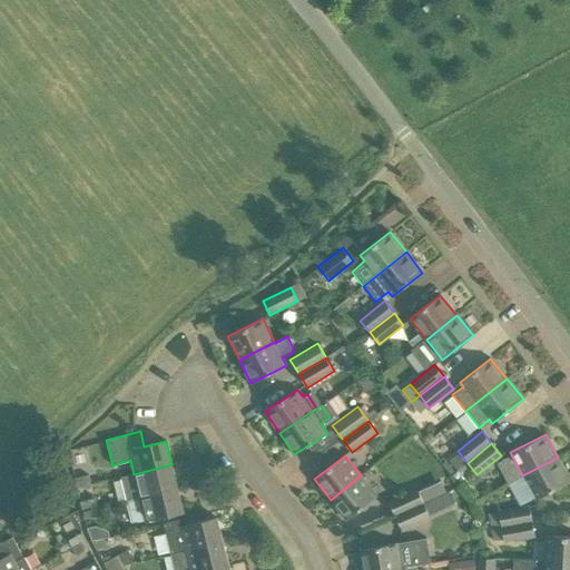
[(569,481),(558,458),(522,475),(534,500),(569,481)]
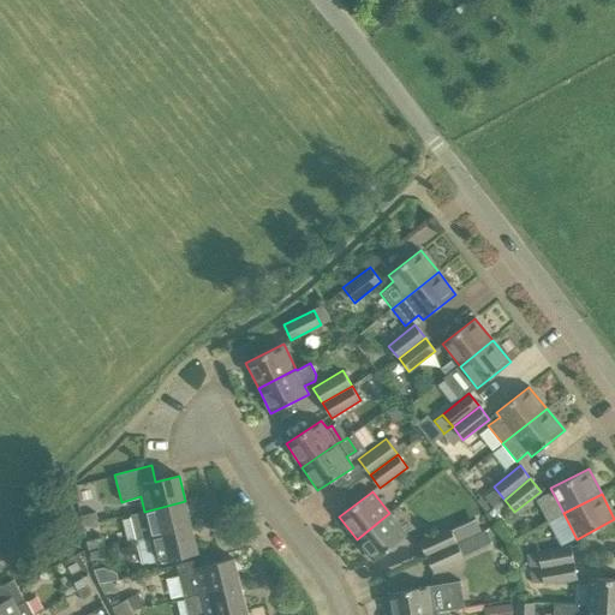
[(185,501),(144,512),(130,515),(136,539),(150,537),(192,526),(185,501)]
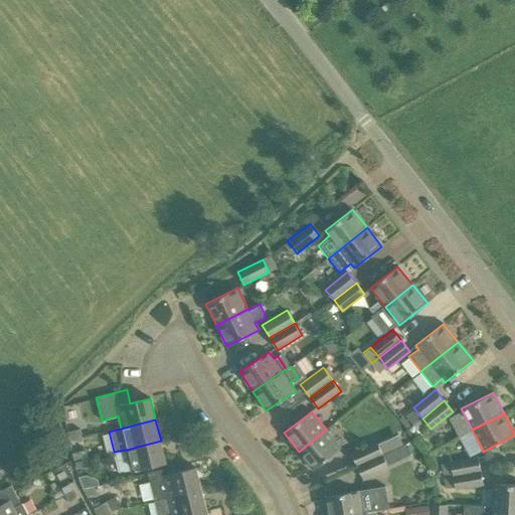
[(82,438),(80,428),(67,432),(69,441),(82,438)]
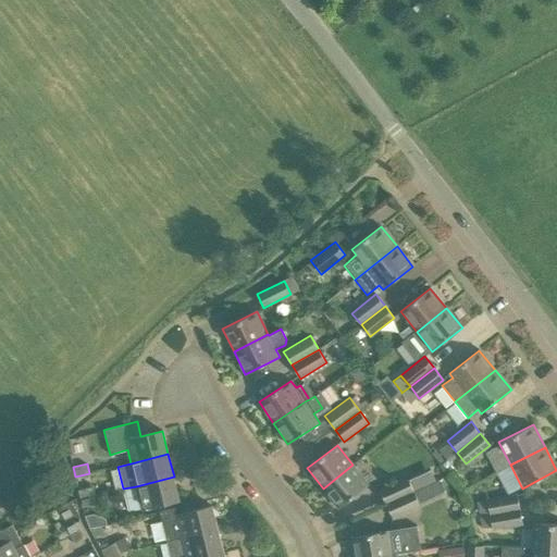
[(369,485),(353,465),(323,489),(338,508),(369,485)]
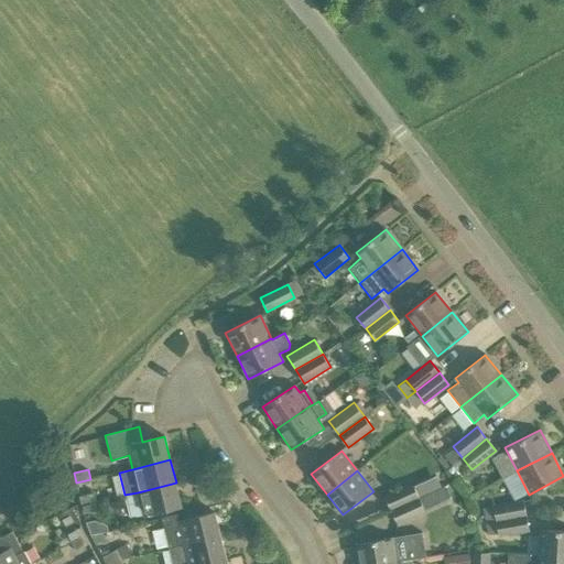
[(182,507),(176,483),(138,492),(144,516),(182,507)]
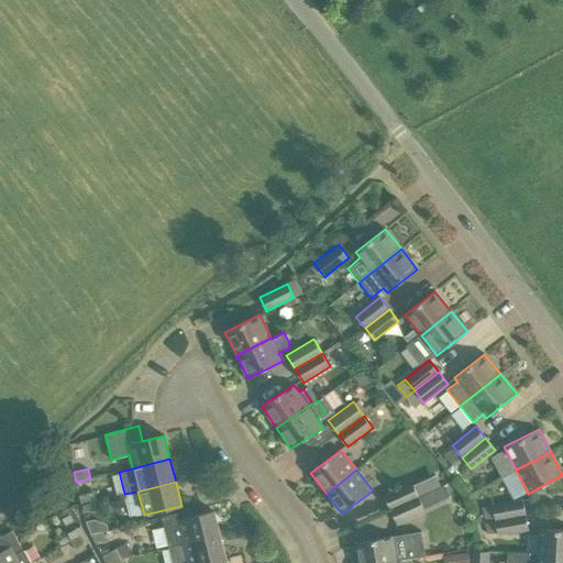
[(390,509),(419,496),(412,482),(384,495),(390,509)]
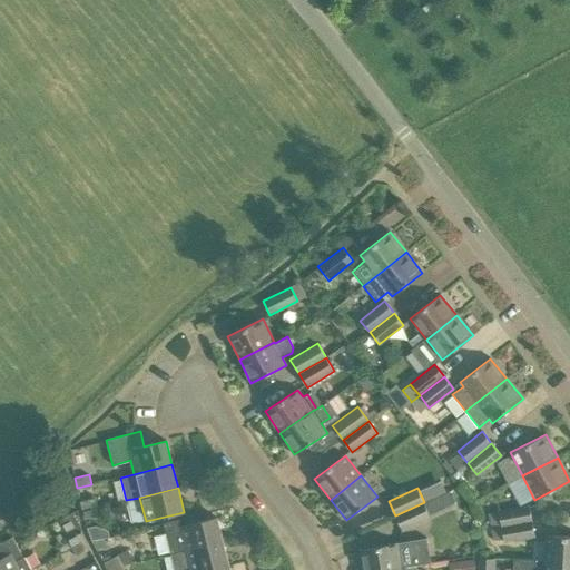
[(82,511),(97,508),(95,498),(80,501),(82,511)]
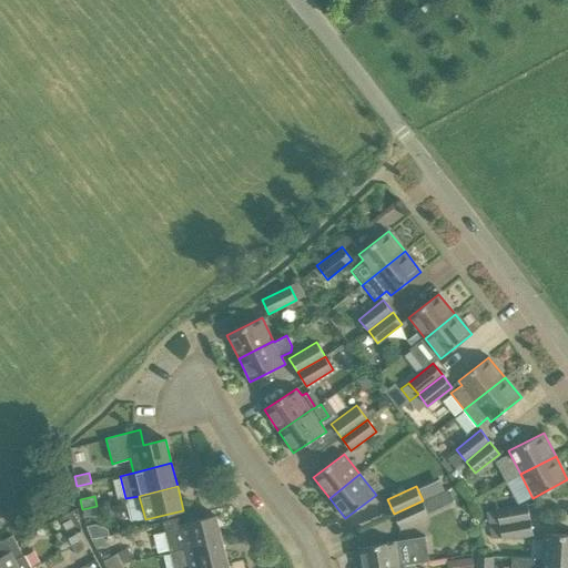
[(423,500),(394,514),(401,529),(429,516),(423,500)]
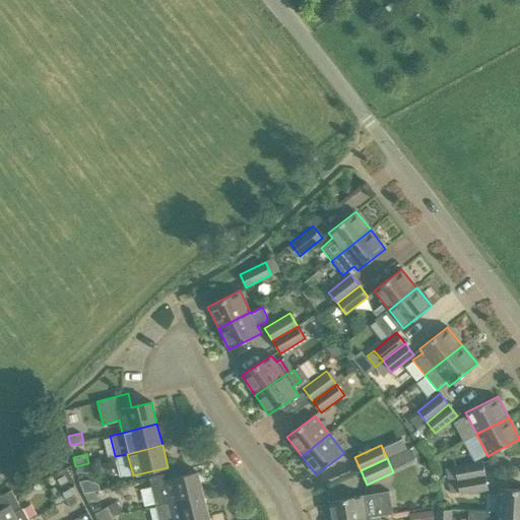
[(457,480),(485,475),(482,462),(455,466),(457,480)]
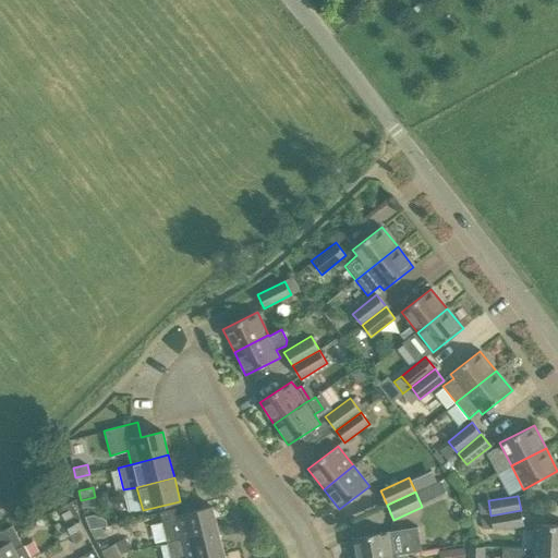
[(97,506),(95,497),(81,500),(83,509),(97,506)]
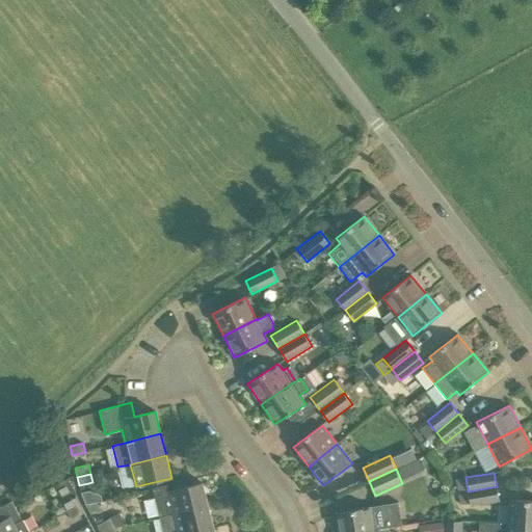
[(160,517),(208,505),(203,482),(168,491),(167,485),(153,488),(160,517)]
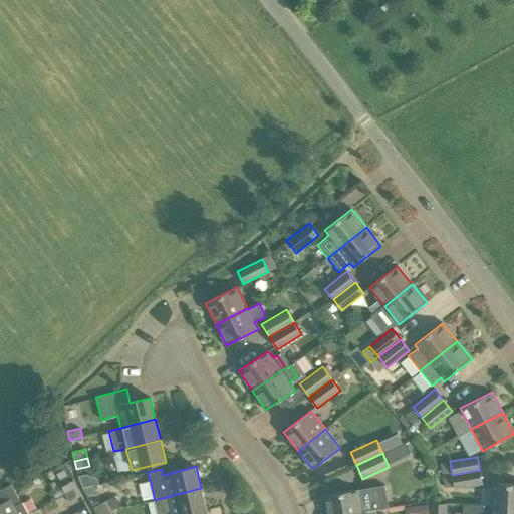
[(480,470),(452,475),(455,488),(482,483),(480,470)]
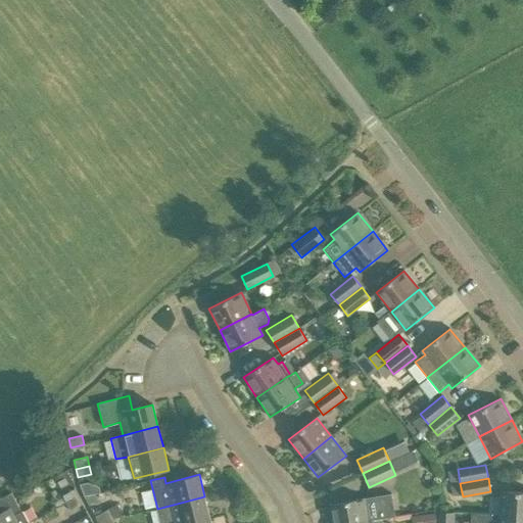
[(139,504),(151,502),(148,482),(135,485),(139,504)]
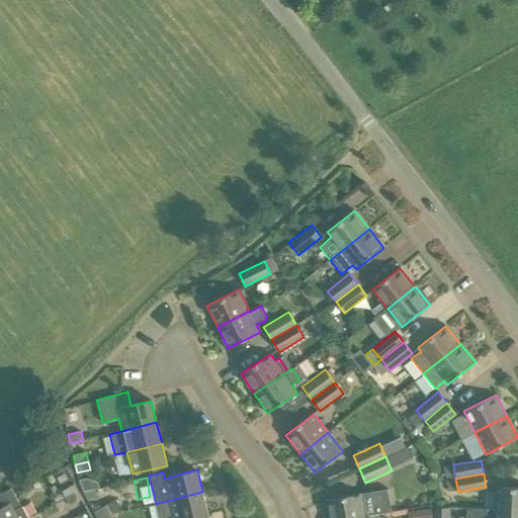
[(66,498),(78,492),(74,484),(62,491),(66,498)]
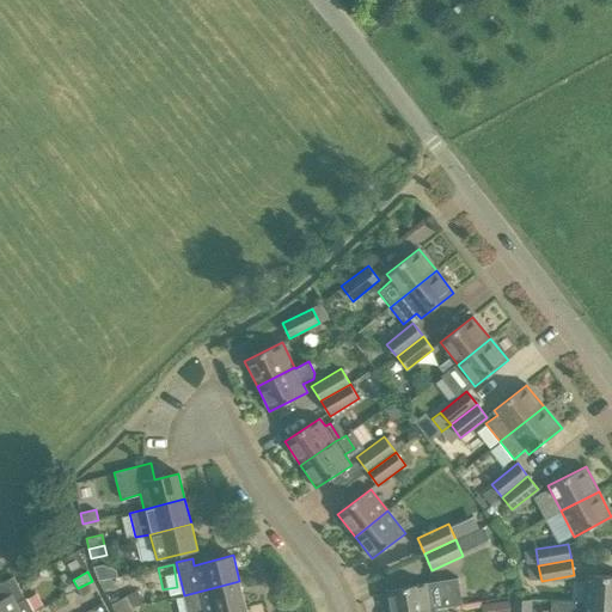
[(611,575),(586,574),(583,603),(611,604),(611,575)]
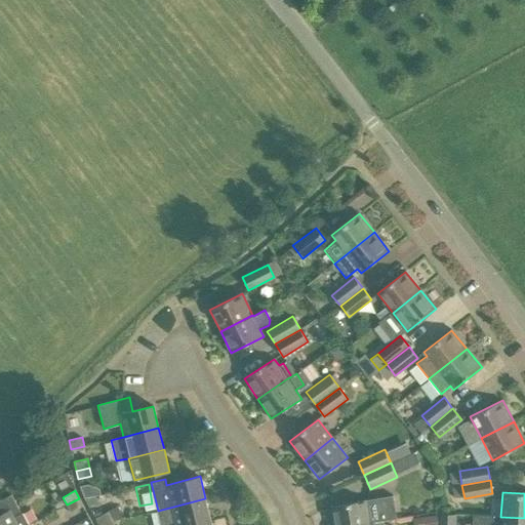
[(0,524),(29,524),(23,513),(22,514),(11,495),(0,500),(0,524)]
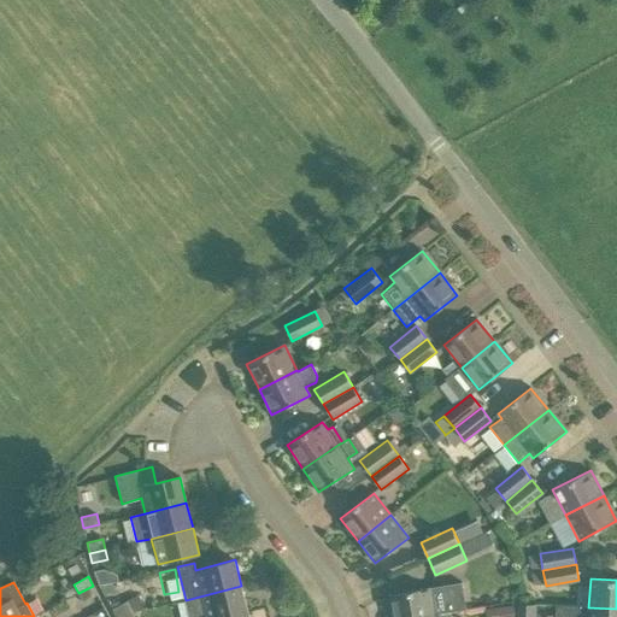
[(116,589),(112,582),(100,585),(105,594),(116,589)]
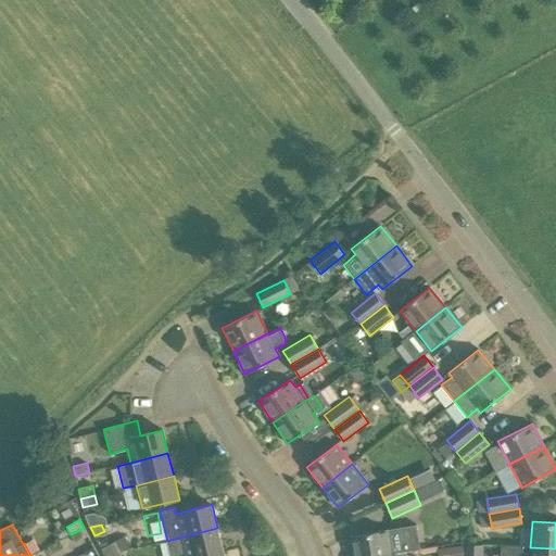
[(88,535),(84,528),(71,534),(75,543),(88,535)]
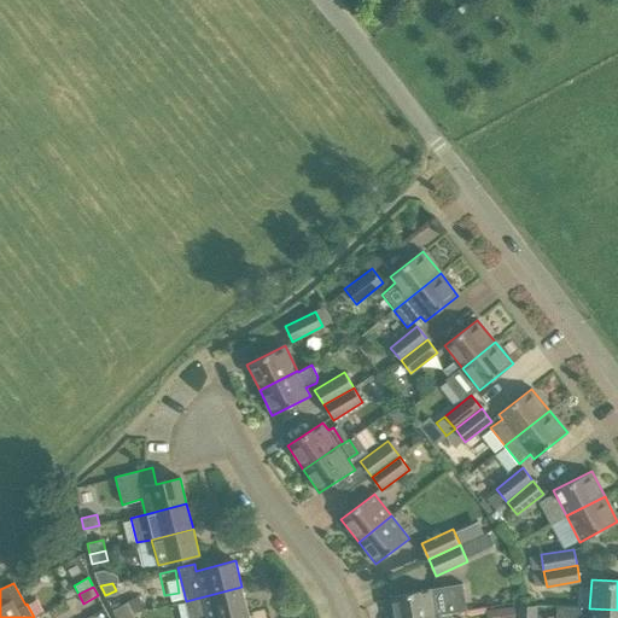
[(223,617),(249,612),(242,587),(186,601),(190,617),(223,617)]
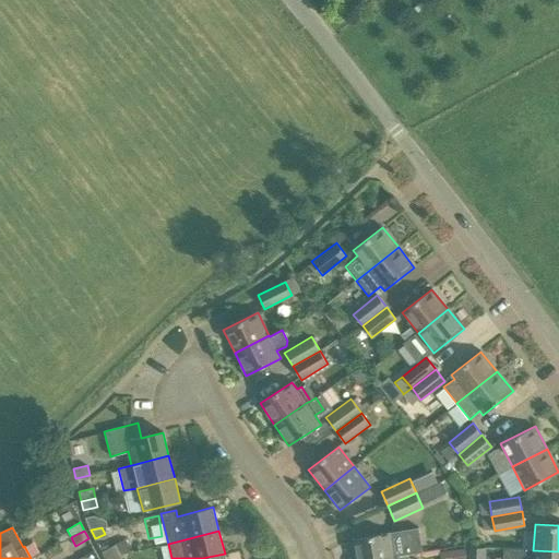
[(356,558),(385,558),(394,558),(394,557),(413,554),(409,535),(405,532),(391,534),(390,532),(353,538),(356,558)]
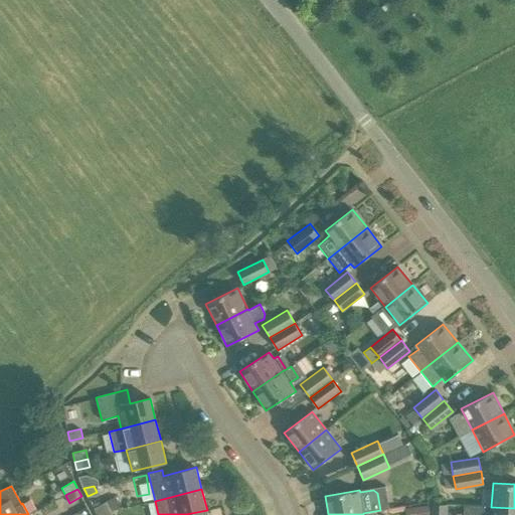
[(475,514),(476,500),(462,499),(461,514),(475,514)]
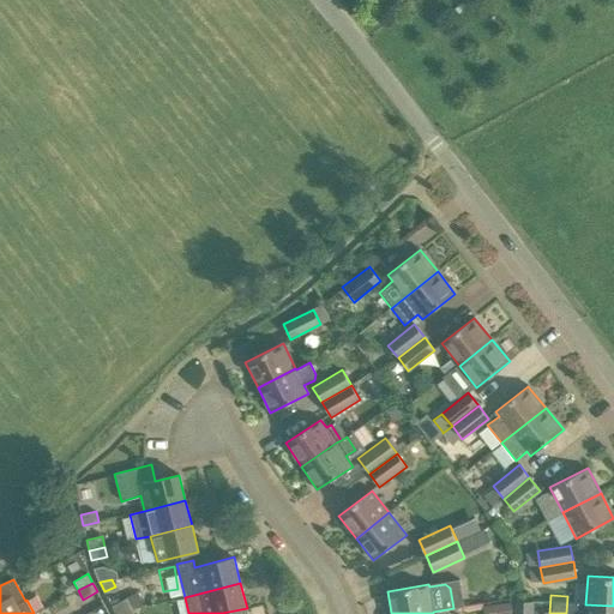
[(506,613),(506,597),(475,597),(475,613),(506,613)]
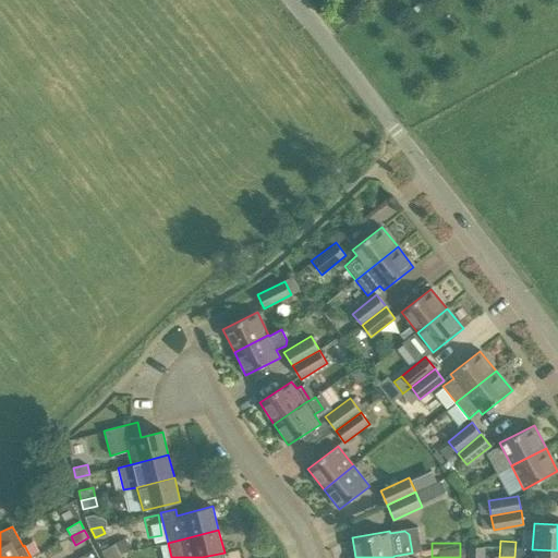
[(105,557),(107,557),(119,552),(114,544),(101,550),(105,557)]
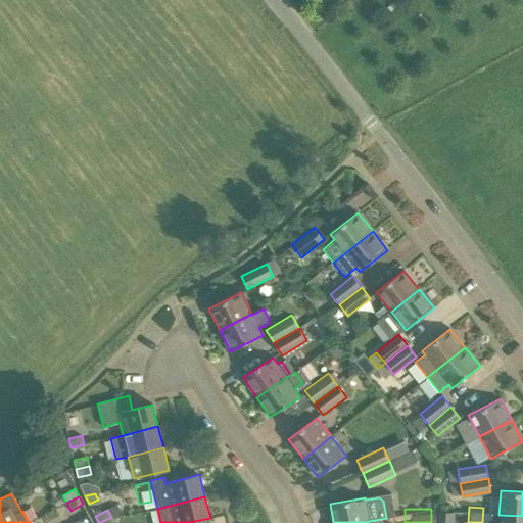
[(437,522),(454,522),(455,512),(438,511),(437,522)]
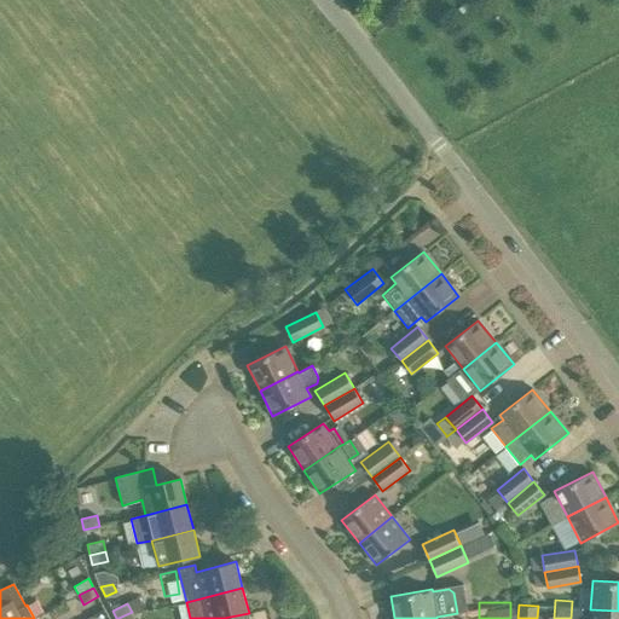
[(618,618),(618,611),(590,609),(577,608),(576,618),(618,618)]
